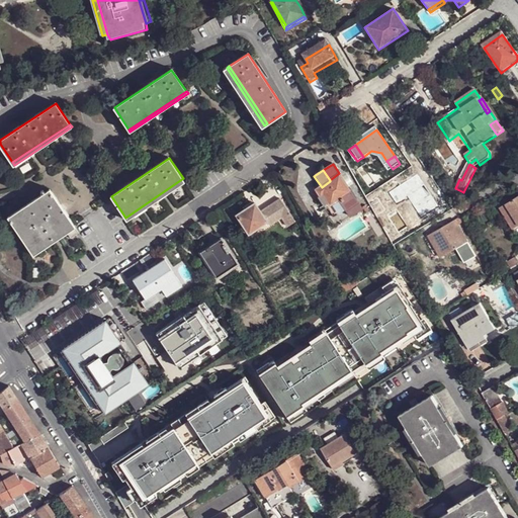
[(352,192),(339,173),(330,180),(330,181),(322,187),(316,190),(322,197),(326,195),(331,205),(352,192)]
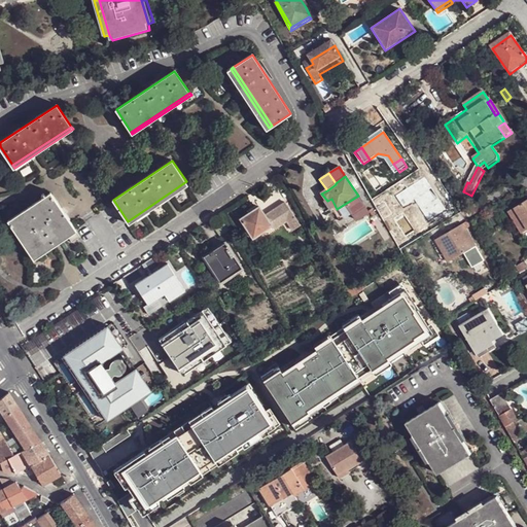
[(426,178),(423,180),(430,190),(433,188),(426,178)]
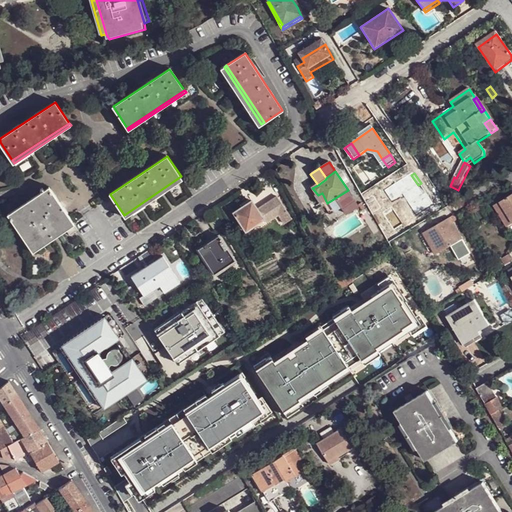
[(411,175),(386,192),(393,203),(404,195),(418,216),(435,205),(421,183),(418,185),(411,175)]
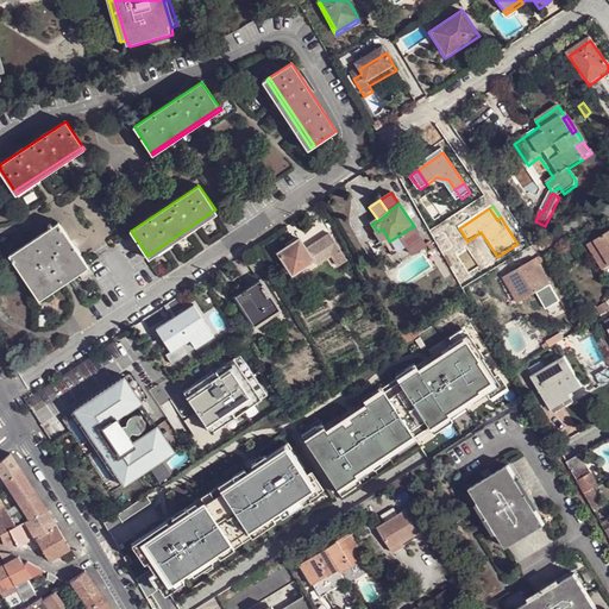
[(149,258),(217,213),(215,209),(148,256),(149,258)]
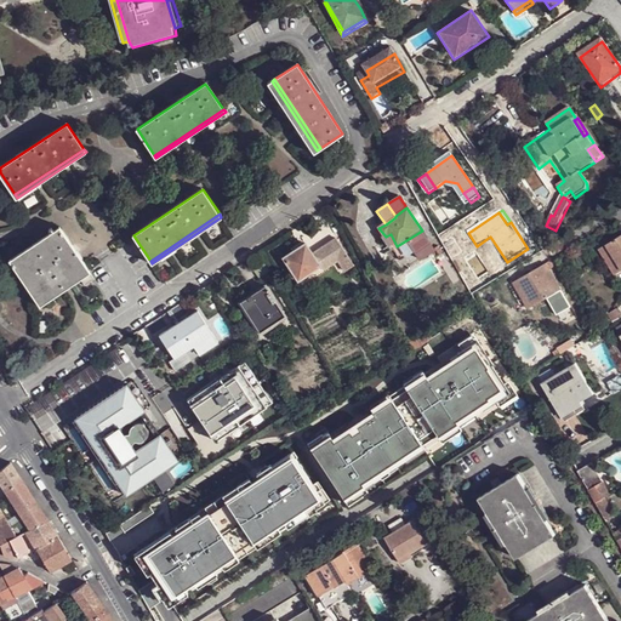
[(12,263),(62,231),(60,227),(10,260),(12,263)]
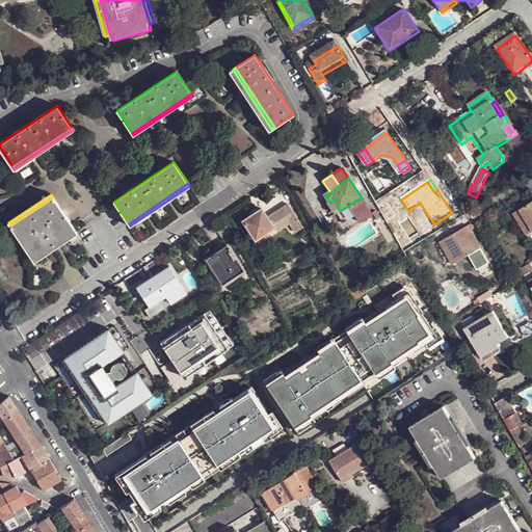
[(32,259),(75,231),(53,197),(10,225),(32,259)]
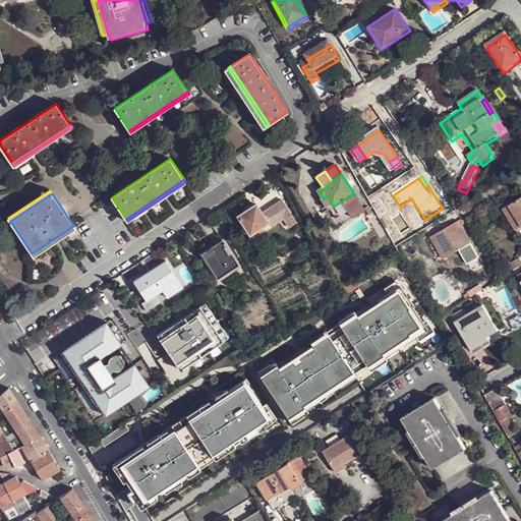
[(333,207),(329,210),(336,221),(361,206),(354,193),(333,207)]
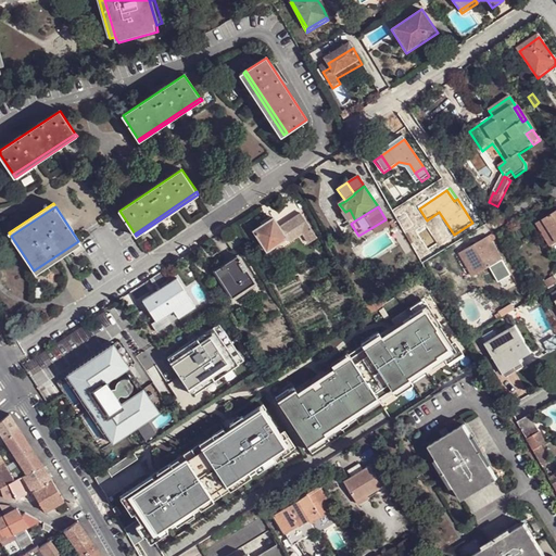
[(351,224),(355,220),(350,210),(345,212),(351,224)]
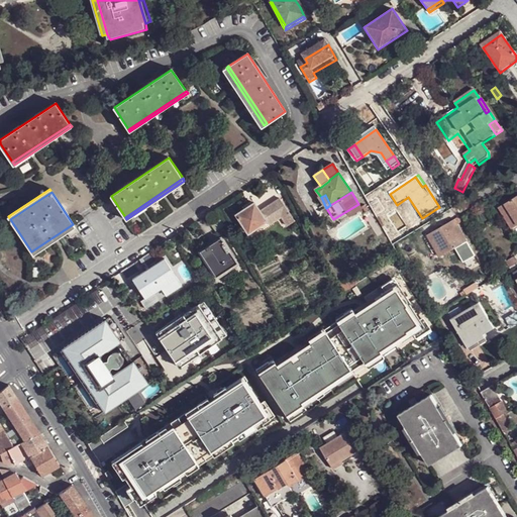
[(260,209),(270,224),(278,219),(284,229),(295,222),(280,197),(260,209)]
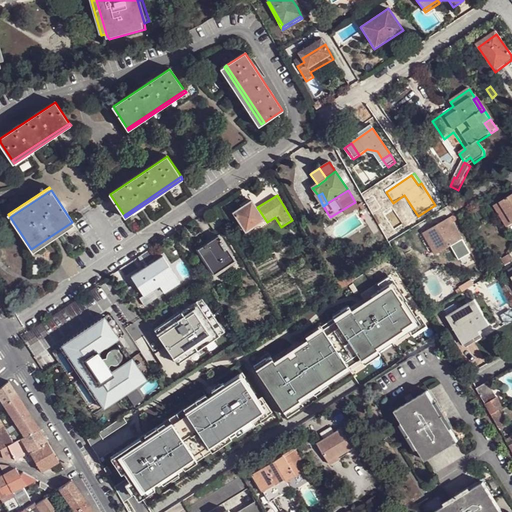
[(511,196),(500,204),(511,222),(511,196)]
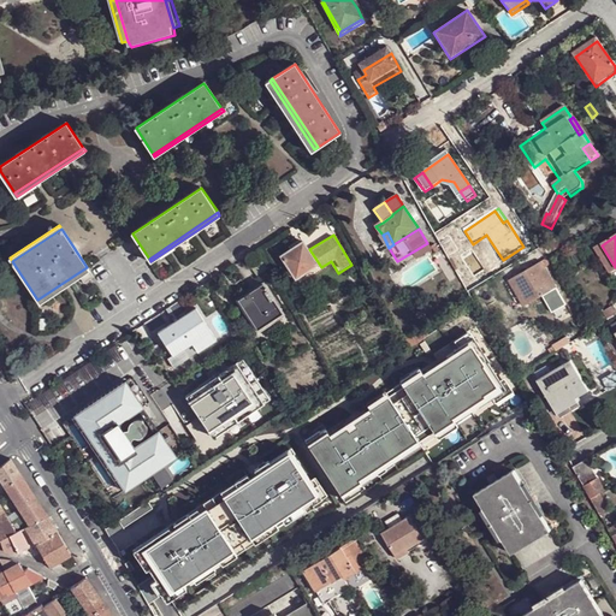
[(283,256),(297,279),(319,265),(304,242),(283,256)]
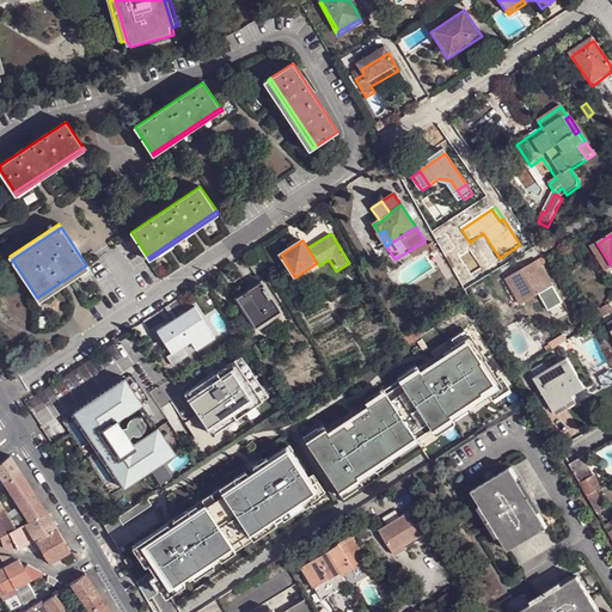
[(540,262),(506,282),(512,291),(516,288),(526,305),(555,288),(540,262)]
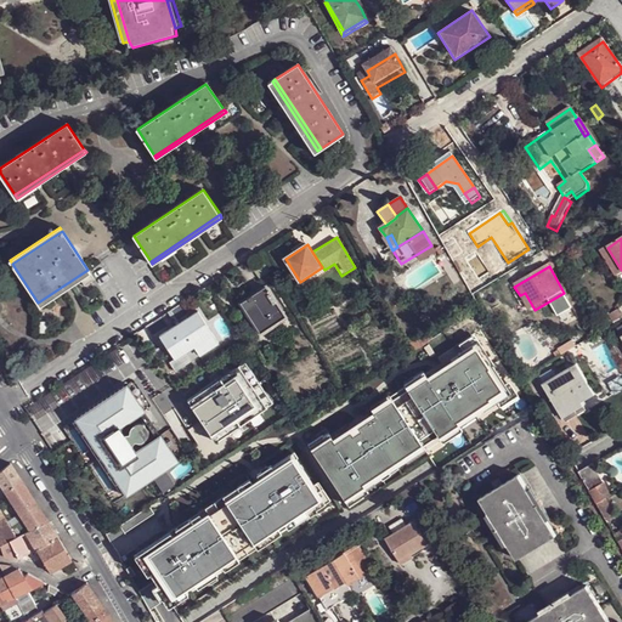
[(38,303),(40,306),(80,280),(90,272),(88,270),(38,303)]
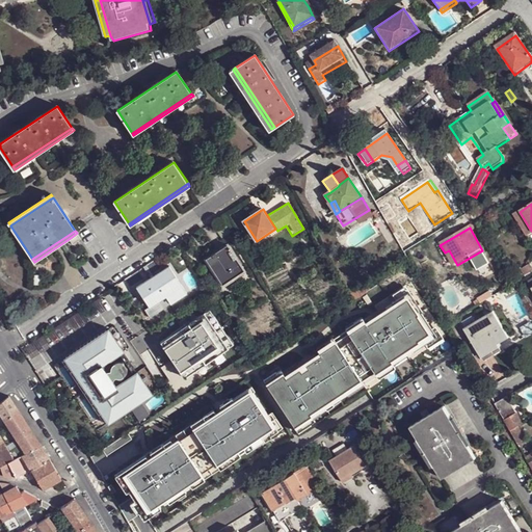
[(83,242),(77,233),(69,239),(74,247),(83,242)]
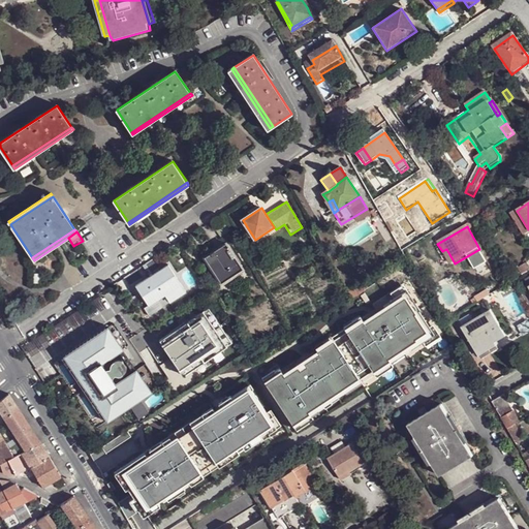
[(205,258),(222,284),(244,271),(226,245),(205,258)]
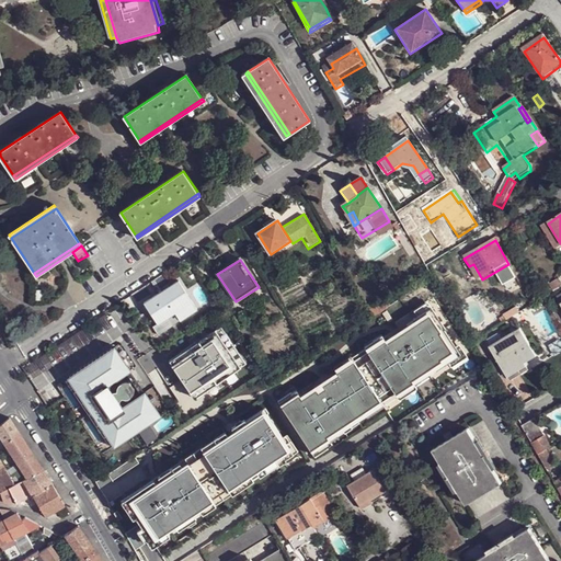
[(473,264),(469,266),(478,282),(482,279),(473,264)]
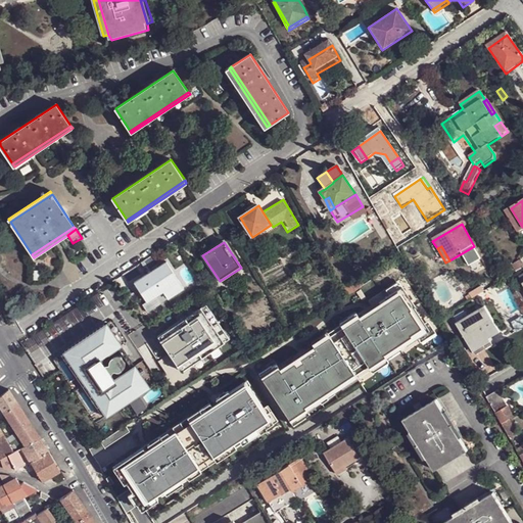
[(168,263),(136,283),(149,302),(144,306),(148,312),(161,303),(157,297),(165,292),(170,298),(185,288),(168,263)]
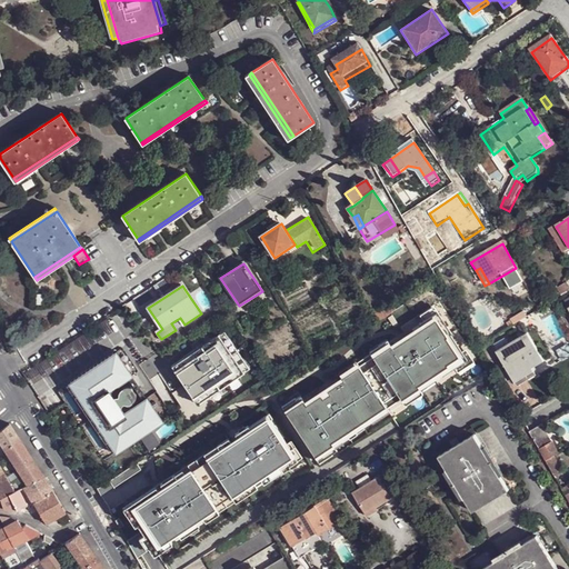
[(240,308),(263,293),(262,291),(239,306),(240,308)]
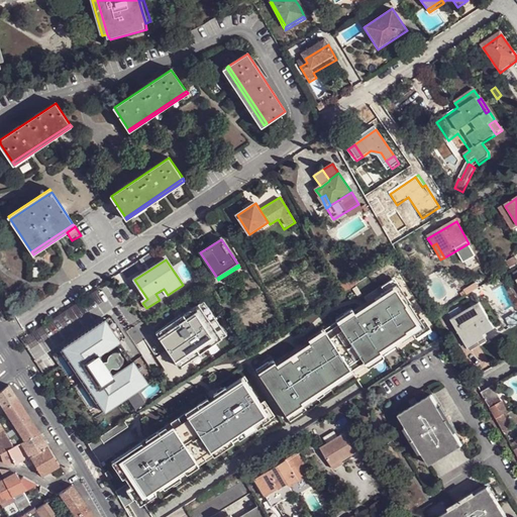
[(344,295),(359,285),(355,279),(340,288),(344,295)]
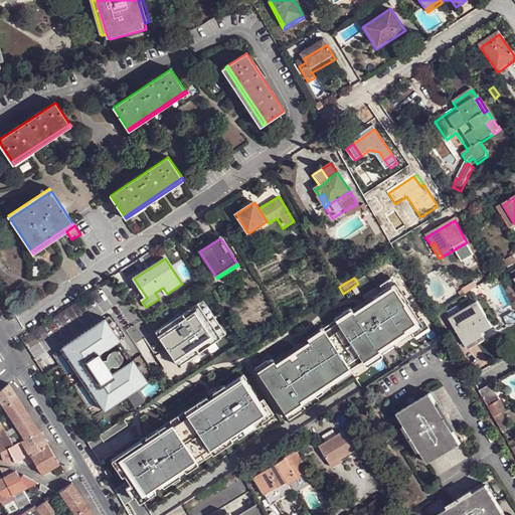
[(384,284),(254,369),(285,413),(414,327),(384,284)]
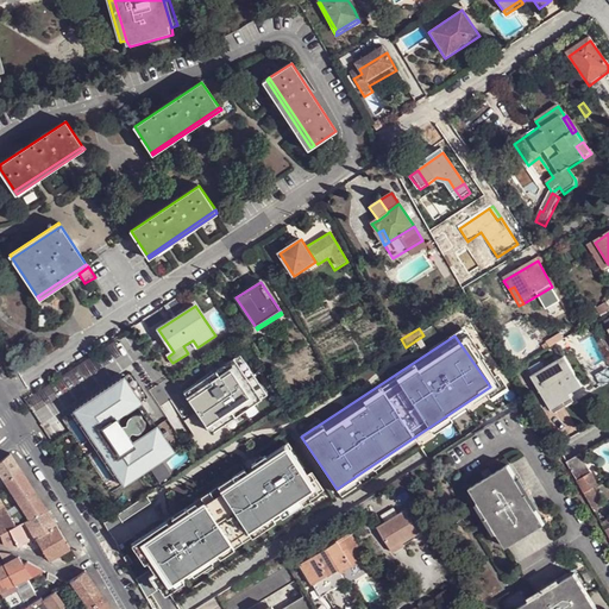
[(262,359),(268,353),(259,341),(253,347),(262,359)]
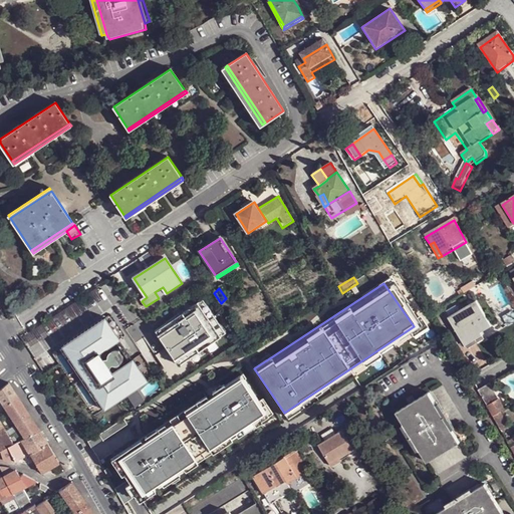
[(173,317),(160,326),(158,322),(151,327),(173,361),(186,353),(184,349),(191,344),(194,348),(200,344),(198,340),(205,335),(208,339),(220,331),(198,296),(185,304),(188,308),(180,313),(175,305),(168,309),(173,317)]
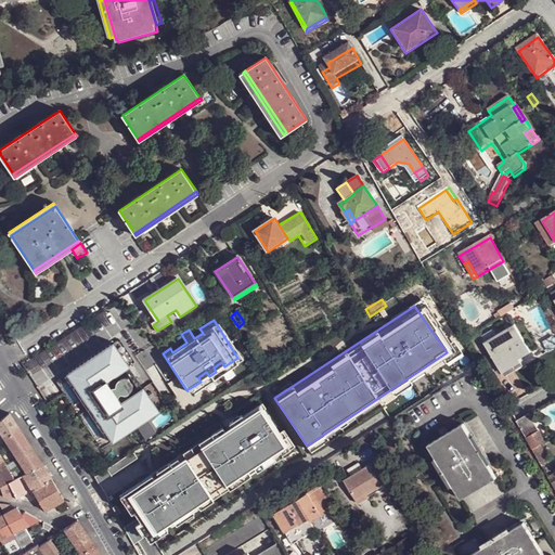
[(244,322),(239,327),(243,336),(254,328),(248,320),(244,322)]
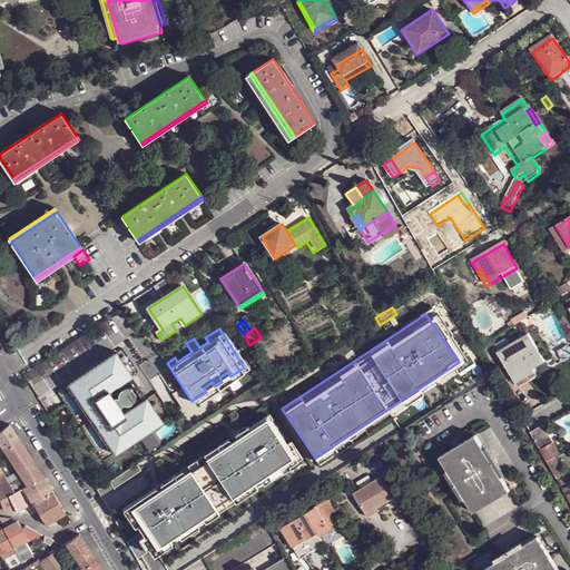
[(499,352),(514,379),(533,369),(534,370),(547,362),(529,332),(524,334),(527,336),(509,346),(499,352)]
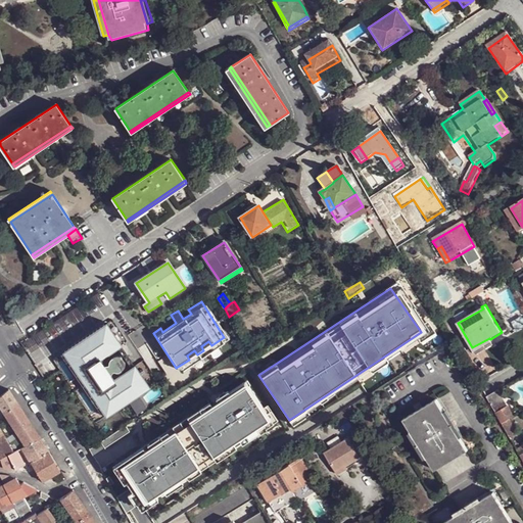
[(458,323),(467,318),(464,312),(455,318),(458,323)]
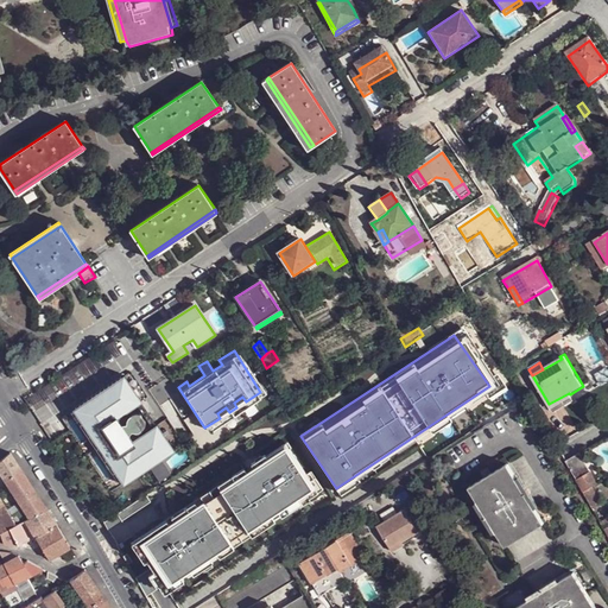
[(126,378),(76,411),(96,443),(105,454),(125,486),(176,453),(158,426),(133,443),(118,419),(143,403),(126,378)]
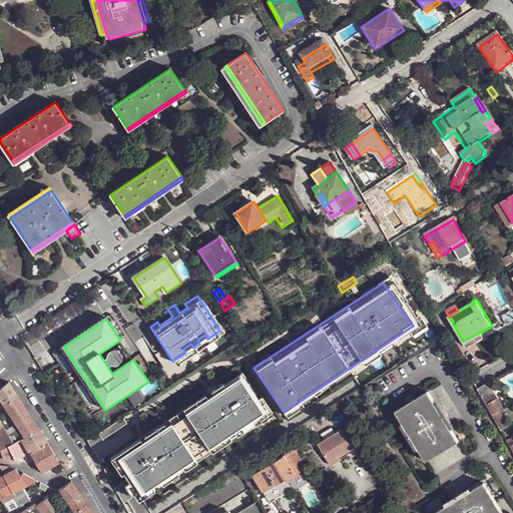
[(466,346),(482,336),(481,333),(480,332),(463,341),(466,346)]
